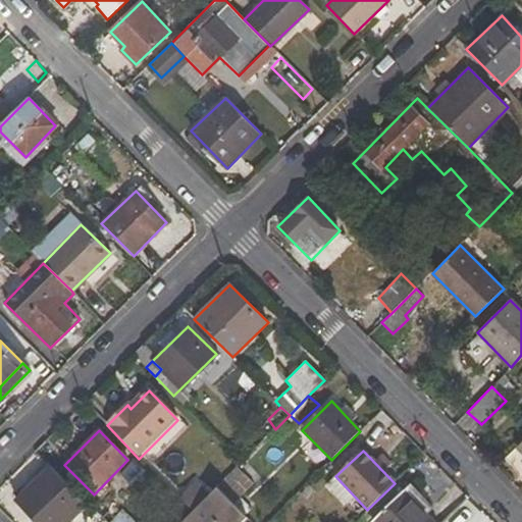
[(36,521),(69,521),(87,504),(51,466),(15,501),(36,521)]
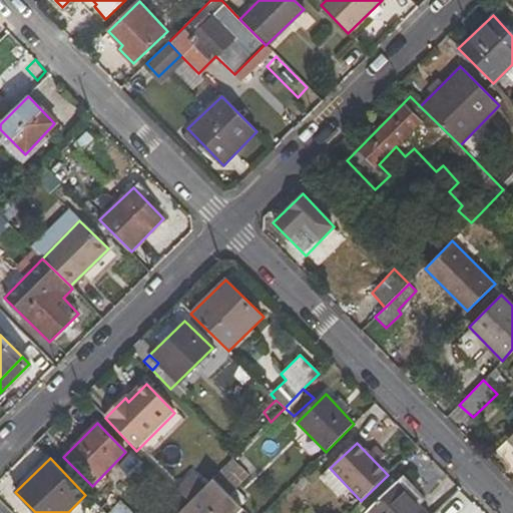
[(204,487),(190,474),(176,490),(188,502),(204,487)]
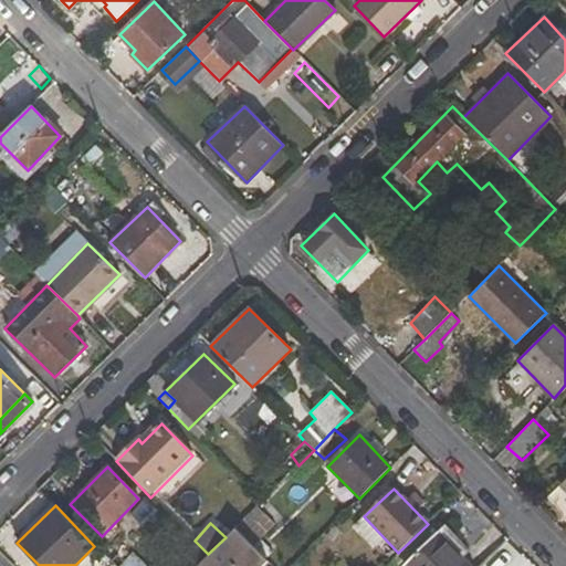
[(226,537),(208,554),(196,565),(262,565),(268,562),(236,527),(226,537)]
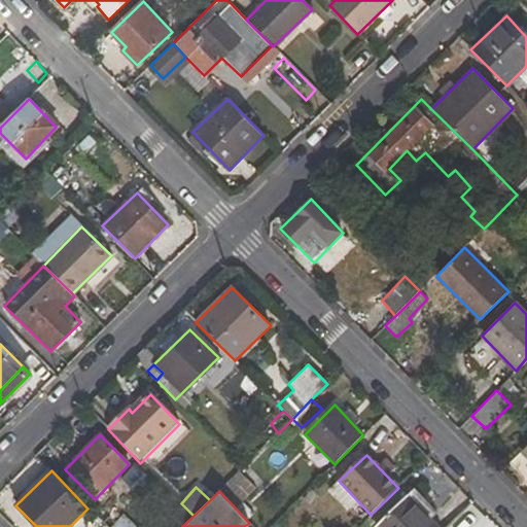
[(438,526),(408,495),(376,526),(438,526)]
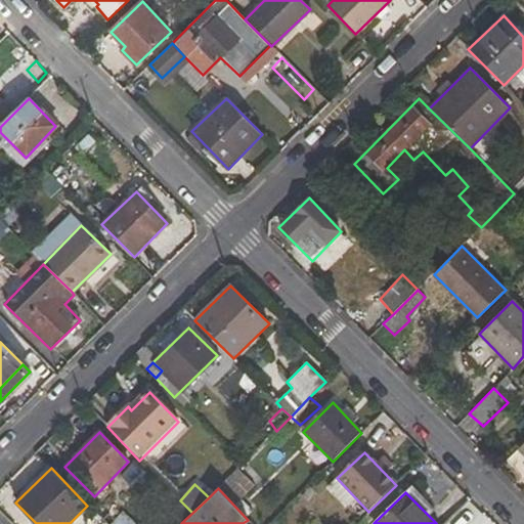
[(135,523),(122,511),(108,523),(135,523)]
